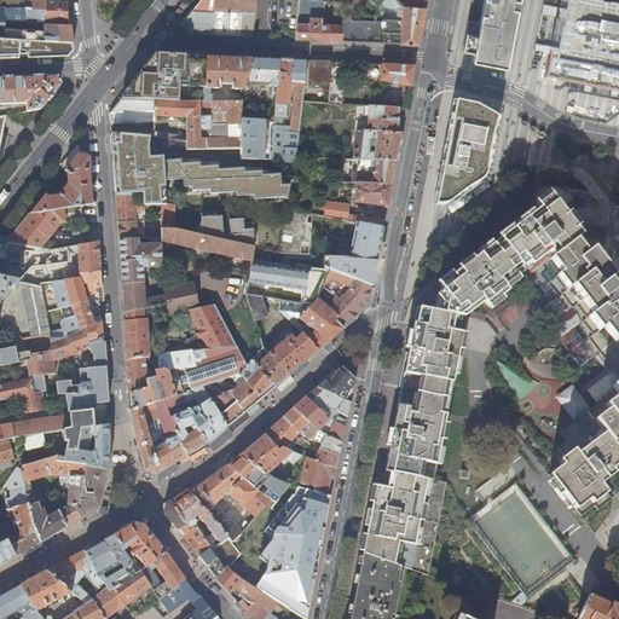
[(0,0),(0,35),(29,38),(73,40),(70,23),(69,23),(46,23),(46,7),(34,7),(16,7),(16,0),(0,0)]
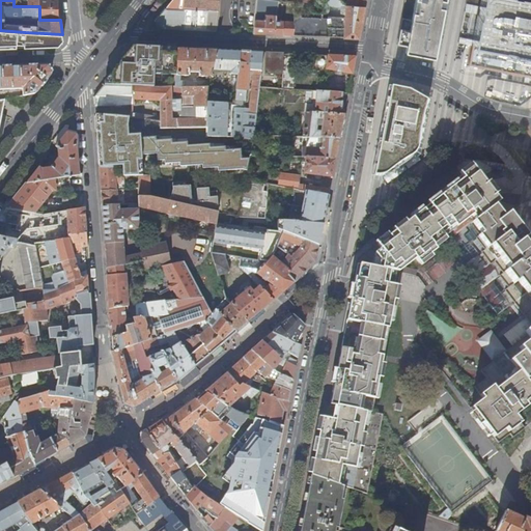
[(14,0),(14,6),(29,6),(39,6),(39,20),(59,20),(58,7),(58,0),(14,0)]
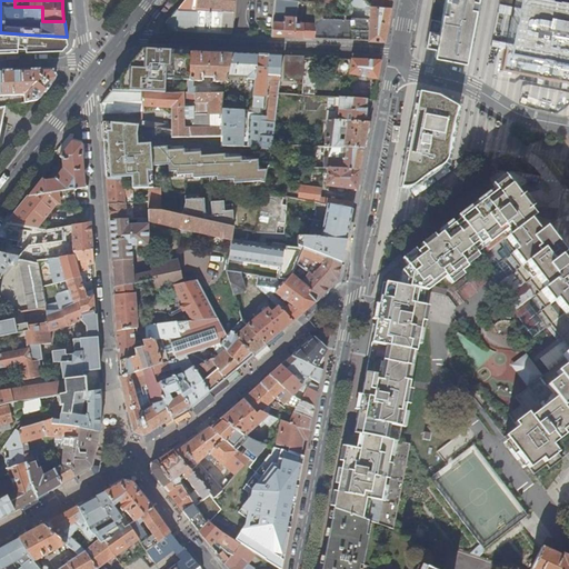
[(235,0),(185,0),(178,9),(222,11),(222,33),(232,33),(235,0)]
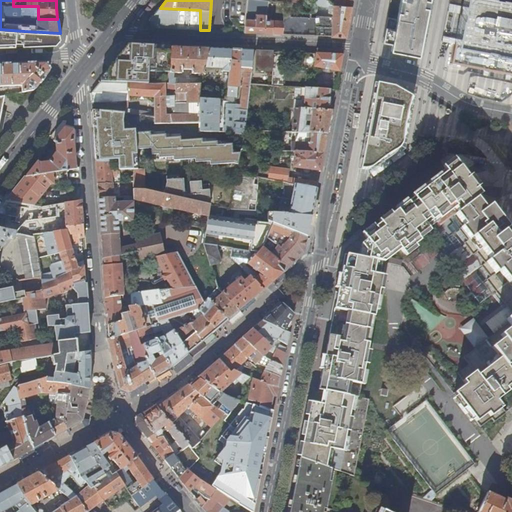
[(262,4),(262,0),(248,0),(244,32),(283,34),(284,21),(266,20),(266,15),(261,14),(262,4)]
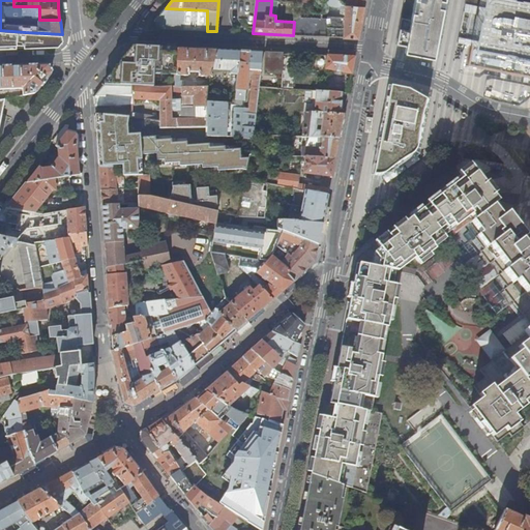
[(402,18),(396,43),(406,45),(405,52),(435,58),(445,0),(414,0),(411,19),(402,18)]
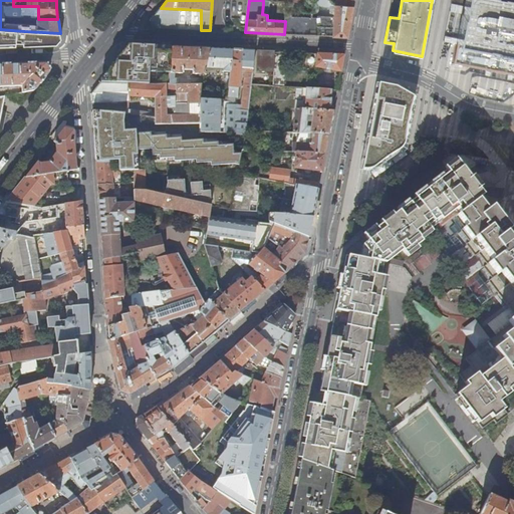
[(477,68),(513,75),(513,0),(466,0),(458,41),(481,45),(477,68)]
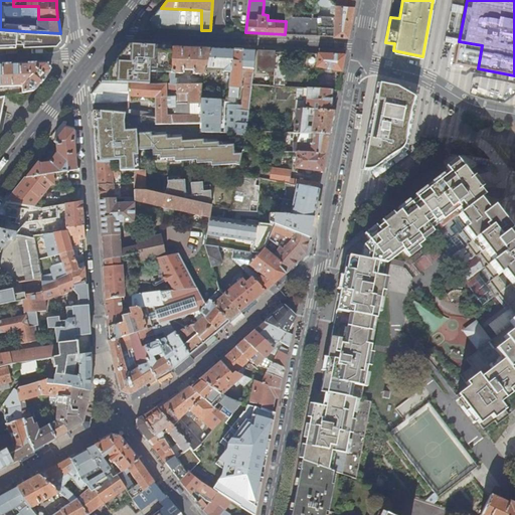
[(335,18),(327,18),(318,18),(287,16),(286,21),(285,34),(348,37),(351,21),(354,6),(337,5),(336,8),(335,18)]
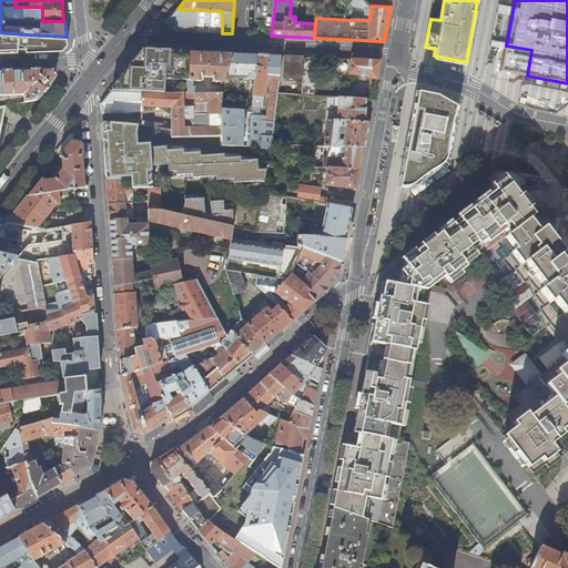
[(222,11),(178,9),(166,23),(170,31),(222,33),(222,11)]
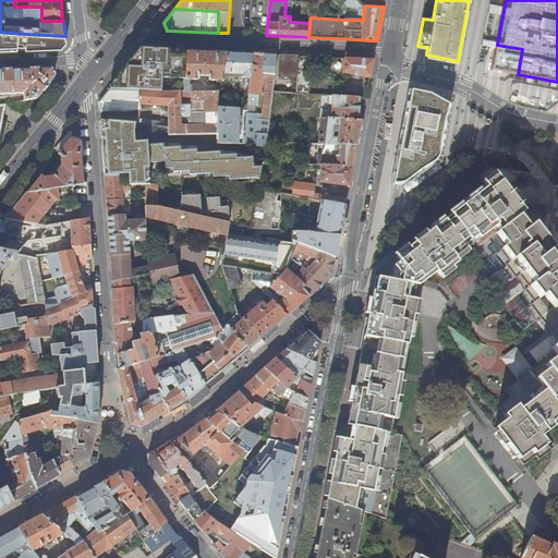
[(0,37),(0,50),(61,48),(67,43),(65,36),(26,34),(26,38),(0,37)]
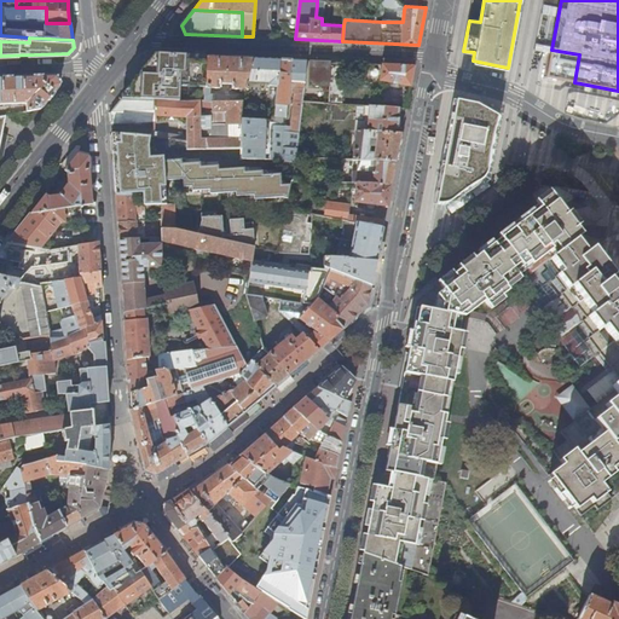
[(156,86),(133,85),(122,98),(154,99),(206,99),(208,56),(158,53),(156,86)]
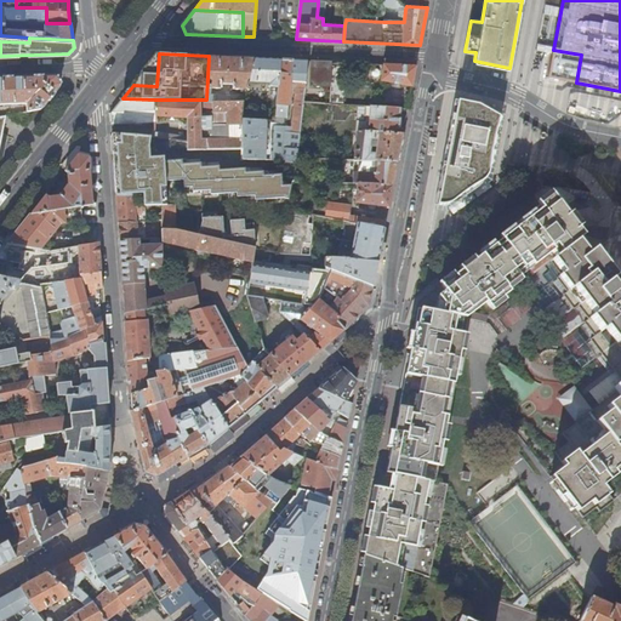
[(233,89),(246,90),(248,81),(254,58),(209,56),(206,100),(244,101),(245,95),(211,95),(211,87),(221,87),(222,84),(233,84),(233,89)]
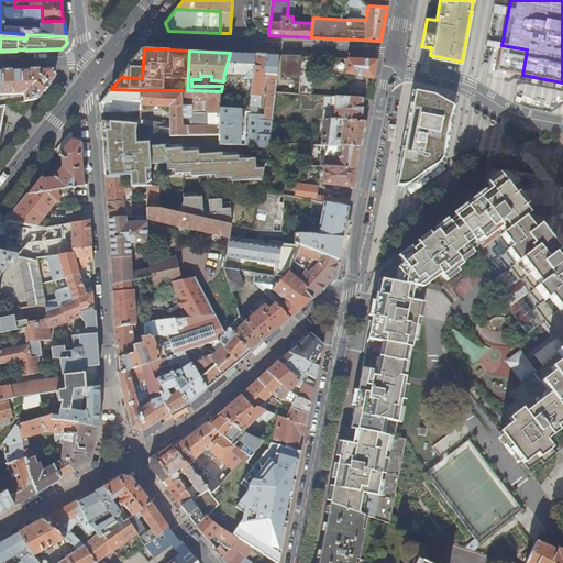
[(245,88),(251,89),(254,54),(230,53),(224,74),(244,76),(244,78),(246,78),(246,83),(245,83),(245,88)]
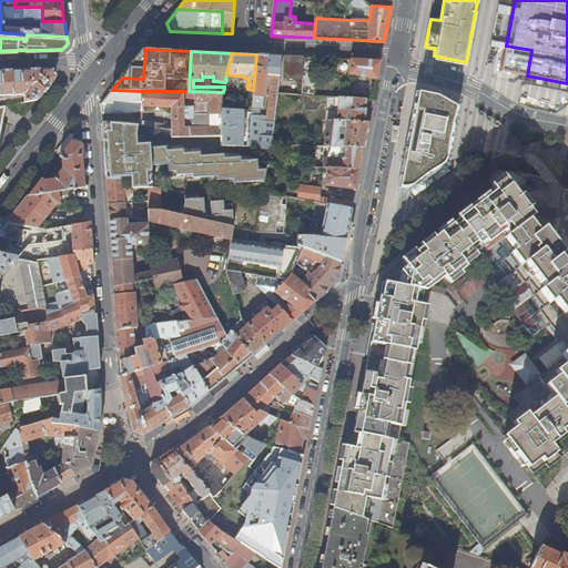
[(247,110),(221,108),(220,115),(221,137),(222,146),(247,146),(272,149),(272,143),(273,134),(277,93),(282,56),(256,54),(253,90),(252,103),(247,110)]
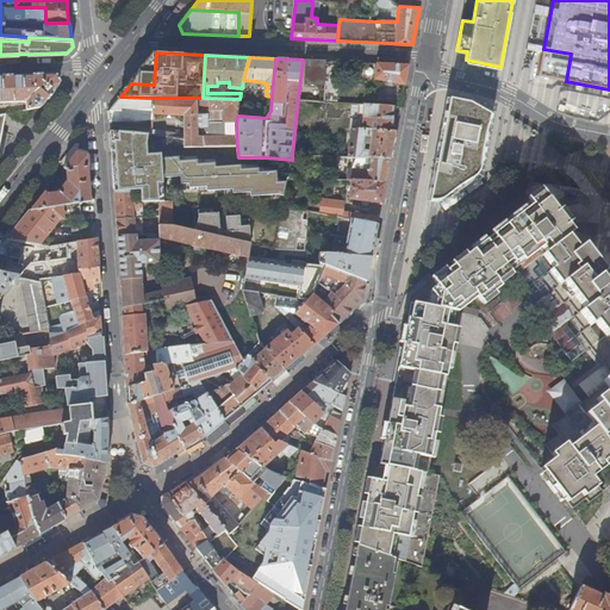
[(304,83),(325,85),(327,61),(305,61),(304,83)]
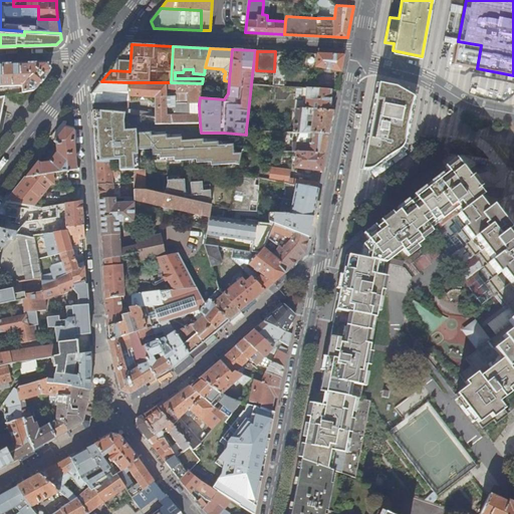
[(283,86),(285,52),(275,51),(274,71),(273,85),(283,86)]
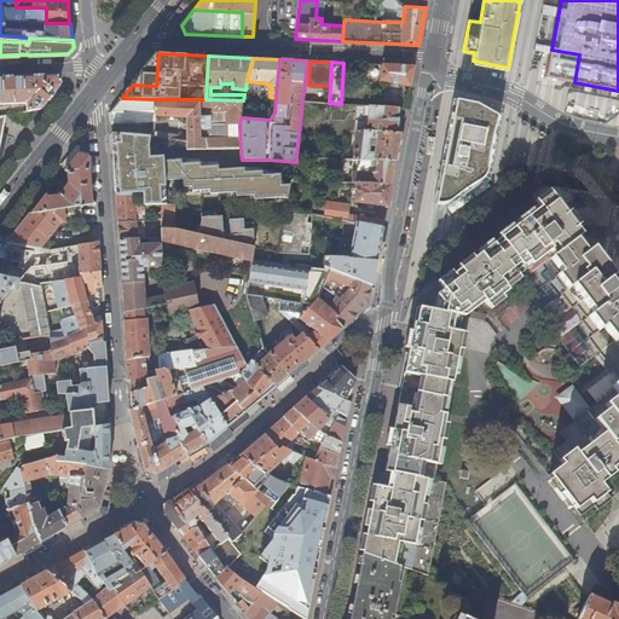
[(380,81),(410,87),(414,67),(383,65),(380,81)]
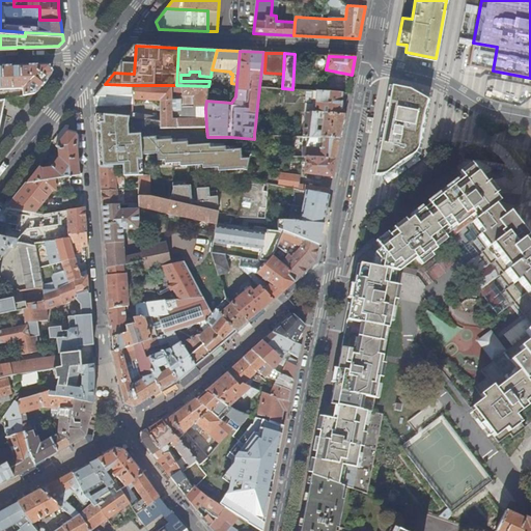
[(0,89),(23,89),(23,96),(34,94),(51,73),(48,66),(0,67),(0,89)]
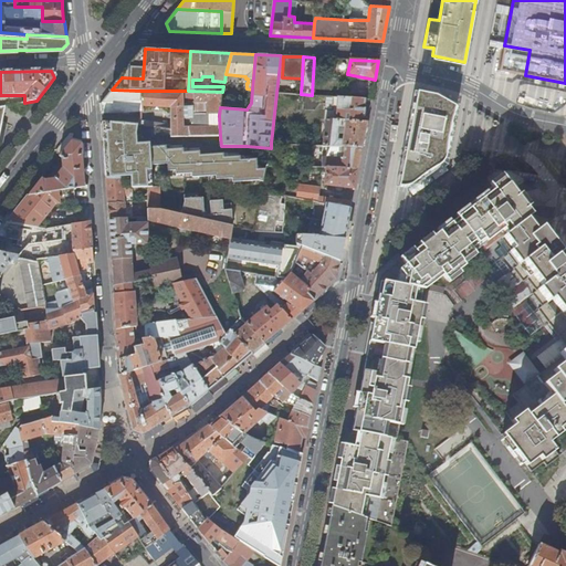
[(127,113),(142,111),(144,111),(143,105),(140,91),(112,90),(101,104),(102,113),(127,113)]
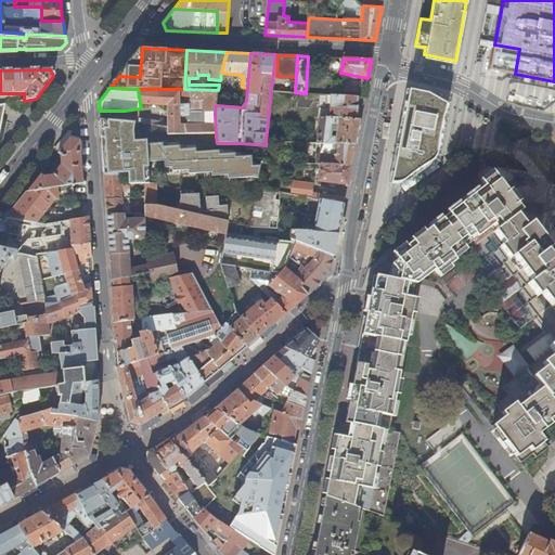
[(184,89),(138,89),(140,103),(169,105),(168,120),(138,118),(138,121),(168,126),(168,133),(216,133),(215,113),(216,105),(218,90),(184,89)]
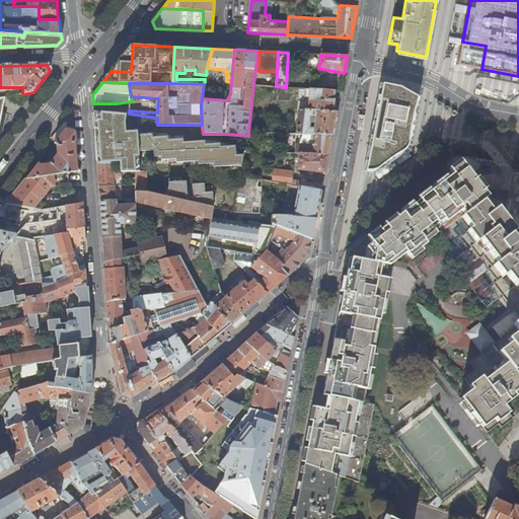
[(380,85),(362,171),(372,173),(406,149),(417,92),(380,85)]
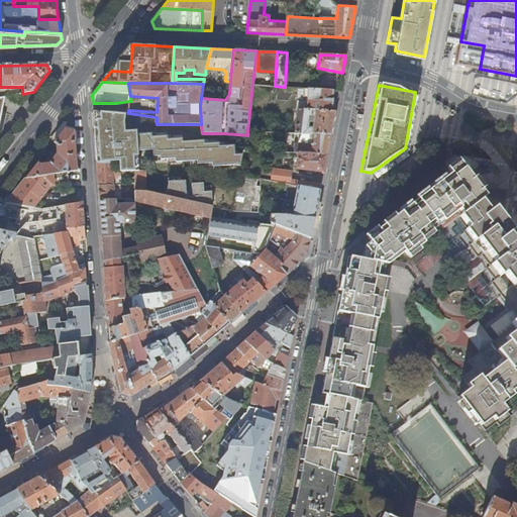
[(331,111),(334,91),(314,90),(311,89),(299,88),(298,104),(297,104),(297,109),(298,109),(331,111)]
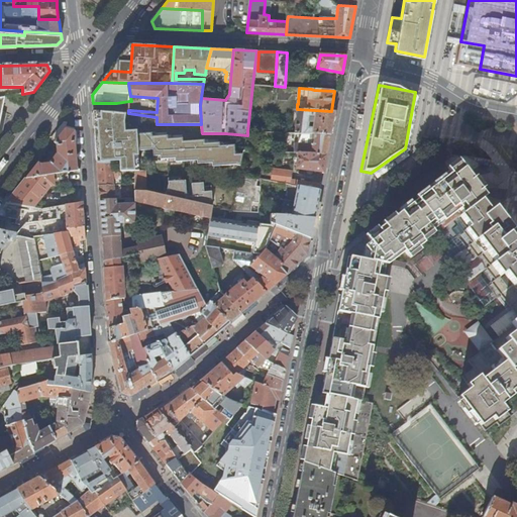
[(335,111),(331,111),(298,109),(295,132),(304,133),(313,133),(330,134),(333,122),(335,111)]
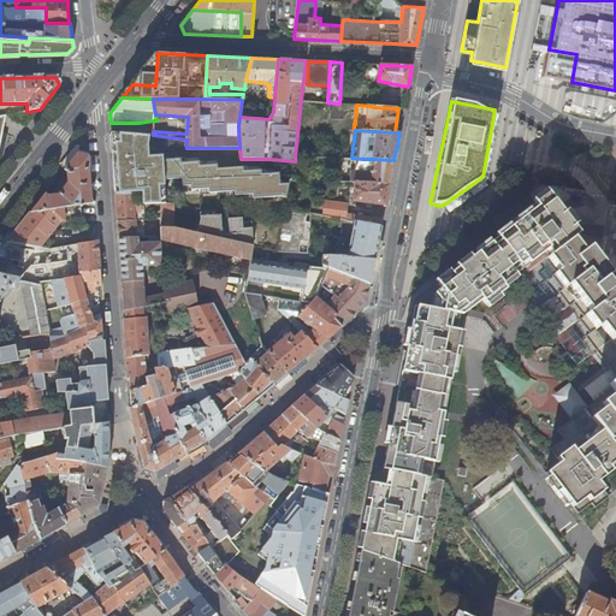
[(137,132),(111,131),(112,147),(116,194),(135,193),(135,195),(138,195),(140,205),(144,205),(161,203),(166,203),(164,178),(182,177),(183,189),(201,188),(201,193),(226,191),(226,195),(244,194),(246,199),(282,196),(286,199),(290,183),(280,183),(279,172),(278,172),(261,173),(261,169),(243,170),(243,166),(218,167),(218,164),(200,165),(200,160),(182,161),(181,158),(163,159),(163,154),(149,155),(148,144),(149,135),(137,132)]
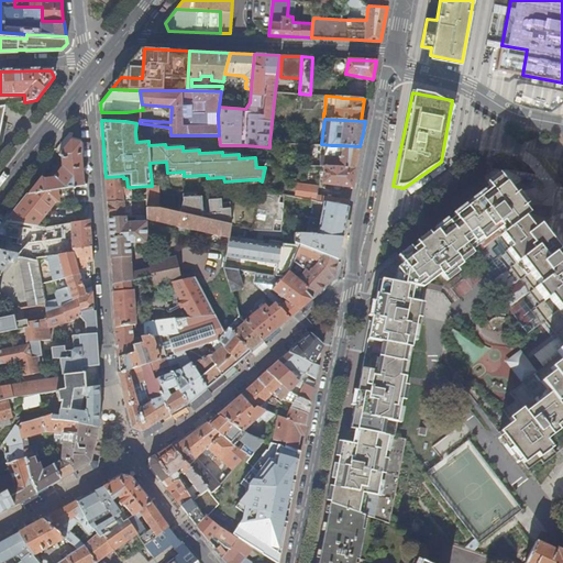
[(279,134),(271,133),(269,142),(278,143),(279,134)]
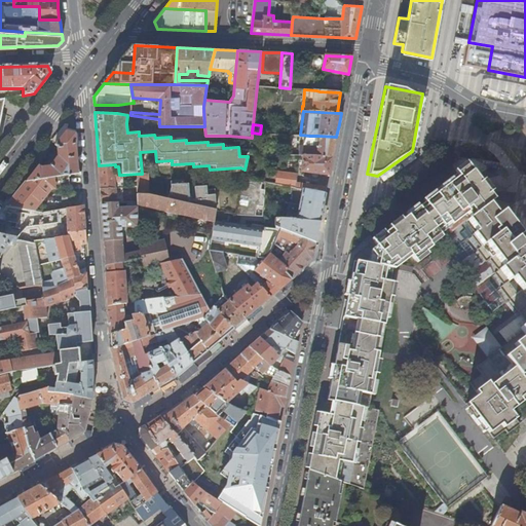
[(41,167),(39,165),(27,182),(70,175),(79,174),(79,173),(76,134),(67,130),(54,145),(57,147),(58,156),(50,165),(41,167)]
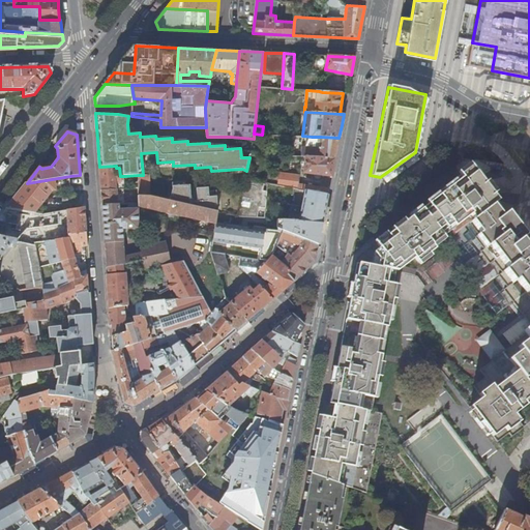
[(295,136),(295,156),(305,157),(335,158),(336,150),(339,138),(321,137),(321,144),(320,152),(311,152),(312,144),(312,137),(302,136),(295,136)]
